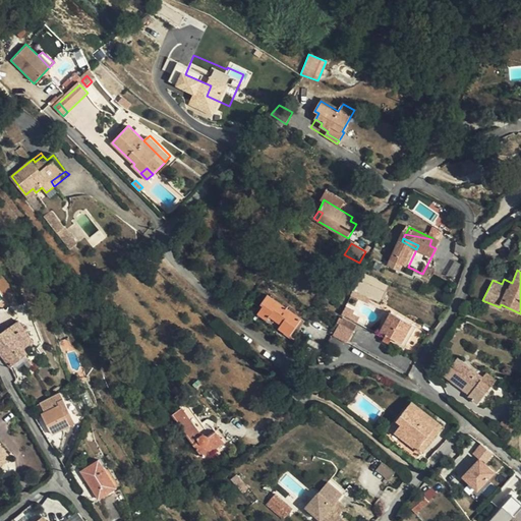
[(398,289),(392,286),(390,292),(396,295),(398,289)]
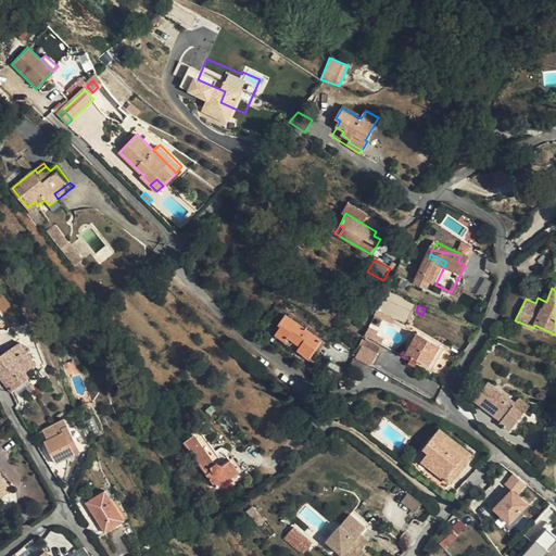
[(310,356),(323,339),(287,314),(280,324),(282,326),(277,333),(310,356)]
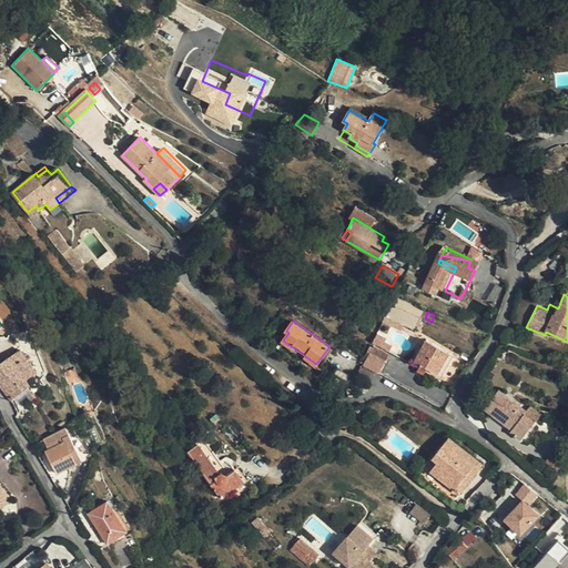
[(386,341),(377,336),(373,344),(388,353),(392,348),(384,344),(386,341)]
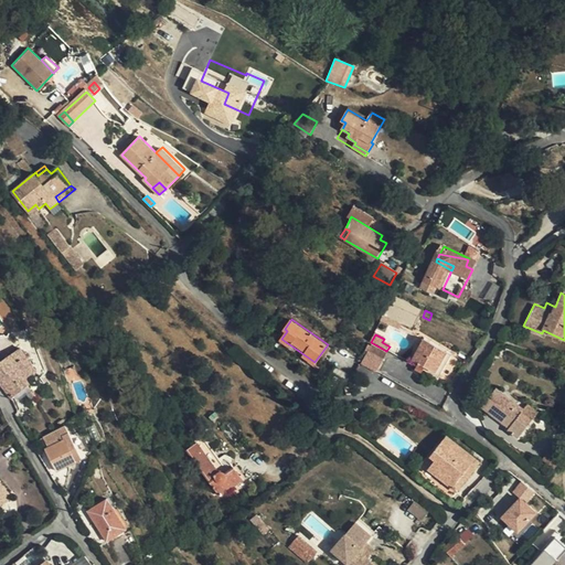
[(413,359),(419,362),(426,365),(423,371),(438,379),(452,353),(425,338),(413,359)]
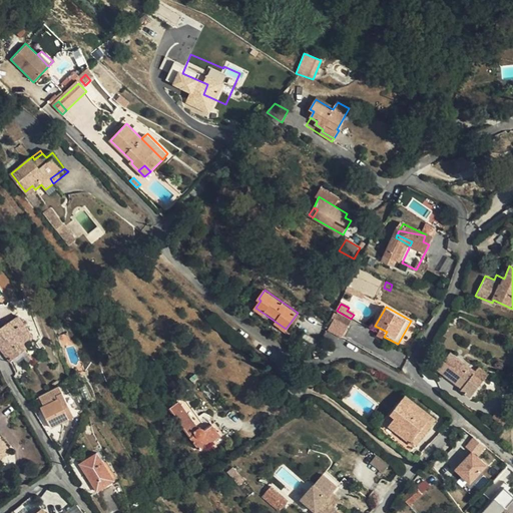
[(0,343),(0,346),(11,361),(28,348),(25,344),(35,336),(19,315),(0,329),(0,342),(1,343),(0,343)]
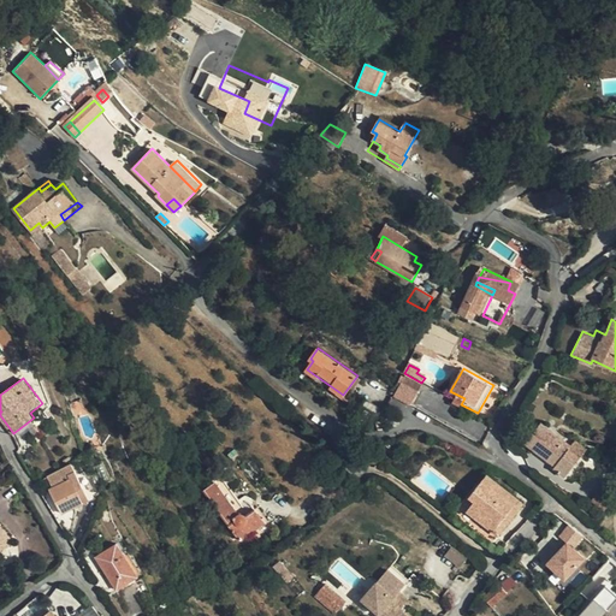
[(400,381),(396,386),(398,388),(395,396),(410,404),(419,390),(401,379),(400,381)]
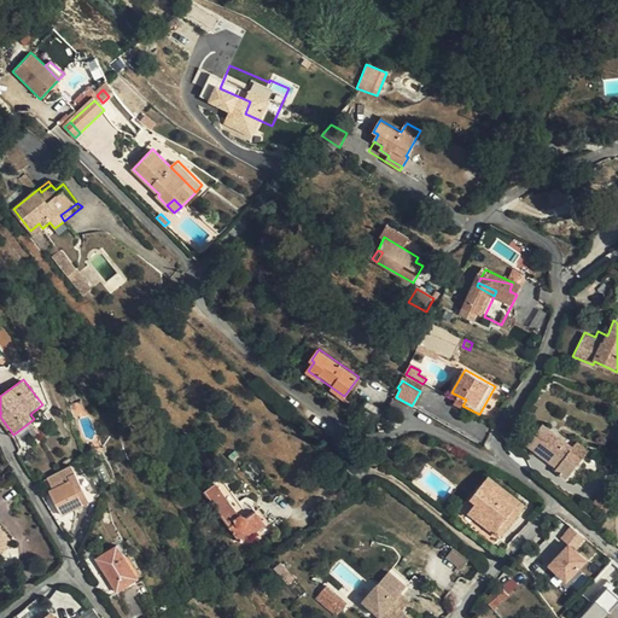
[(571,450),(573,447),(543,424),(526,444),(557,467),(555,470),(566,478),(582,459),(571,450)]
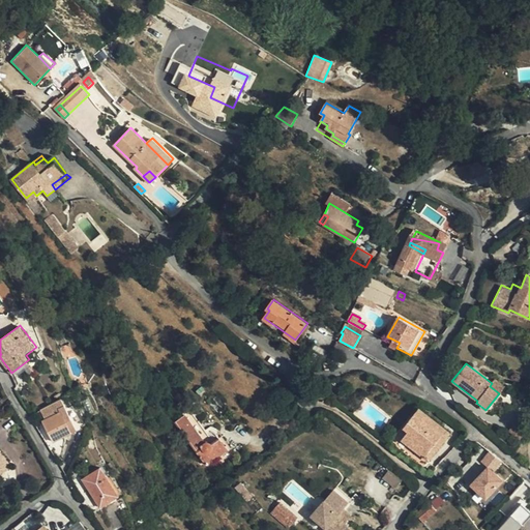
[(495,378),(492,383),(490,386),(499,393),(505,386),(495,378)]
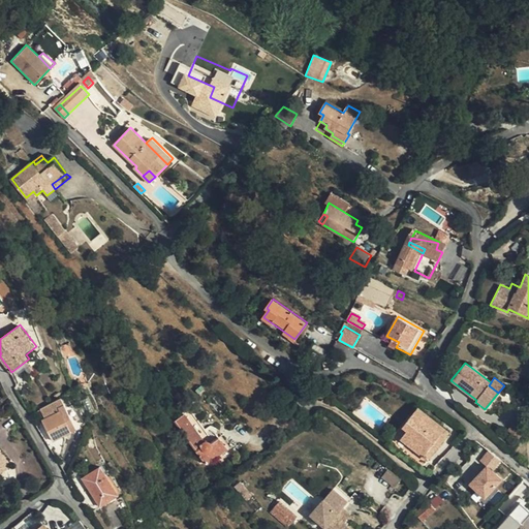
[(310,383),(323,392),(330,378),(312,379),(310,383)]
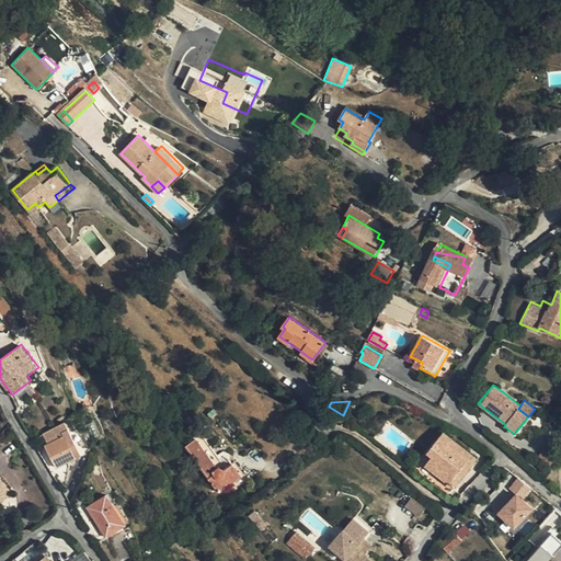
[(82,453),(66,422),(44,434),(48,442),(46,444),(58,467),(82,453)]
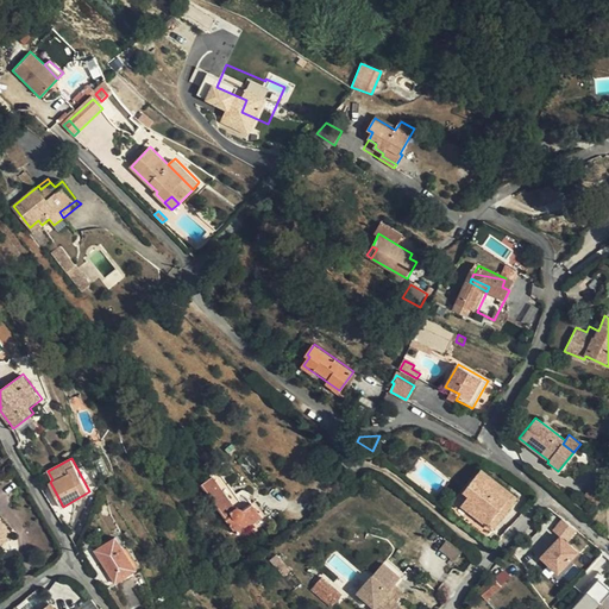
[(483,468),(477,475),(509,498),(487,526),(494,531),(519,496),(483,468)]
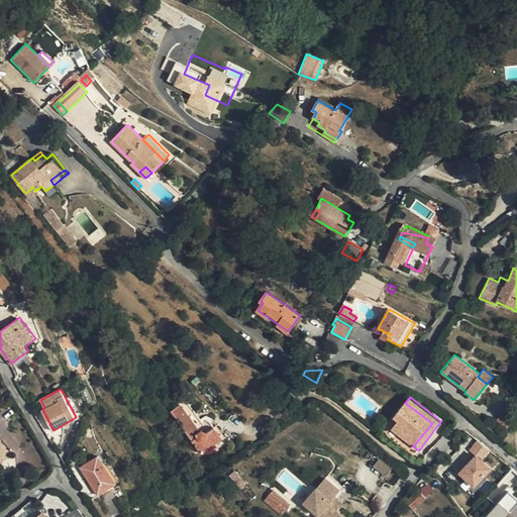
[(209,430),(202,420),(188,400),(172,411),(202,452),(223,438),(215,426),(209,430)]
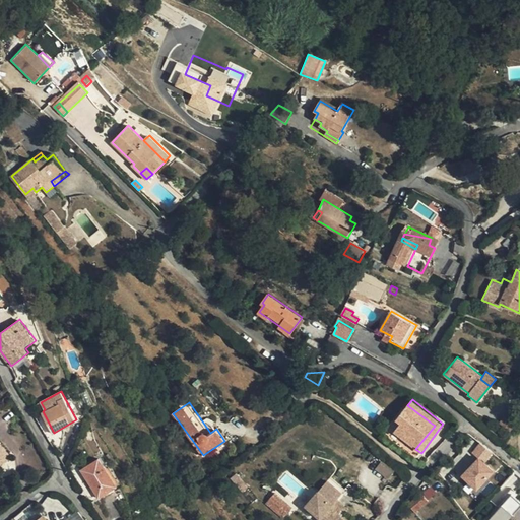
[(435,426),(407,405),(389,428),(415,449),(435,426)]
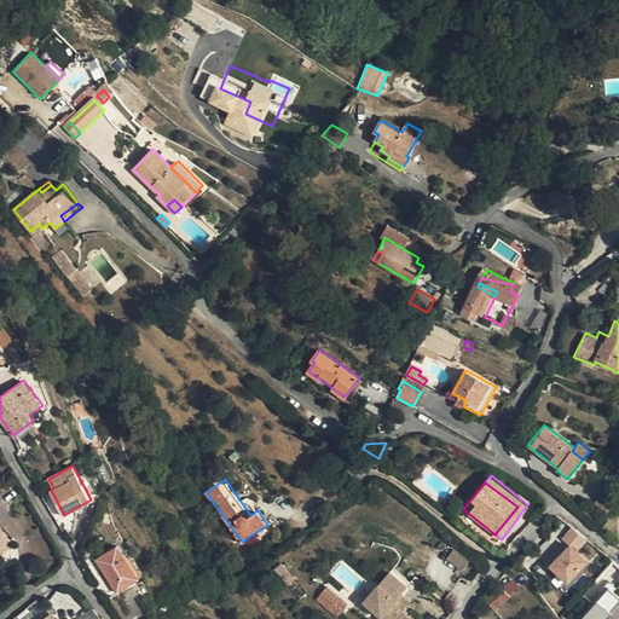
[(618,502),(603,491),(594,504),(608,515),(618,502)]
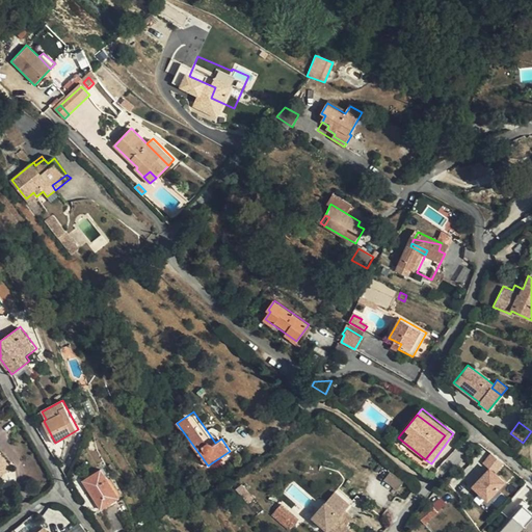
[(0,468),(2,468),(3,469),(8,463),(0,453),(0,468)]
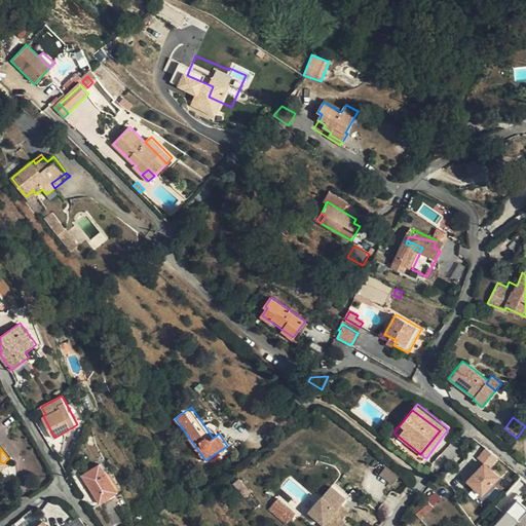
[(101,463),(83,475),(102,503),(119,492),(101,463)]
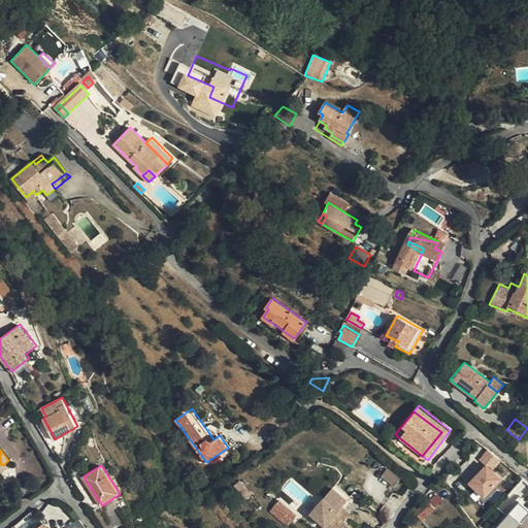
[(388,466),(384,471),(396,481),(399,475),(388,466)]
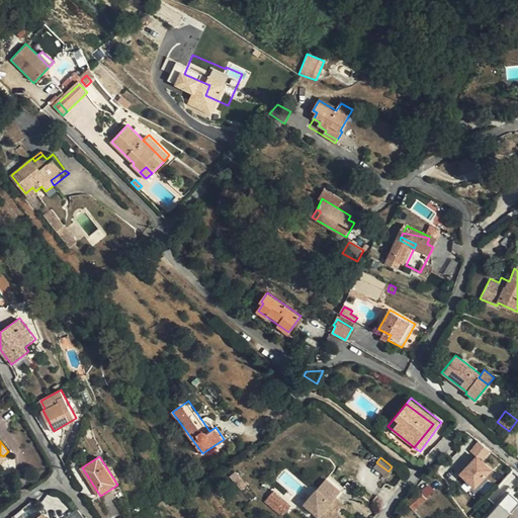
[(320,516),(318,517),(345,517),(338,511),(344,504),(337,497),(345,488),(331,475),(306,503),(320,516)]
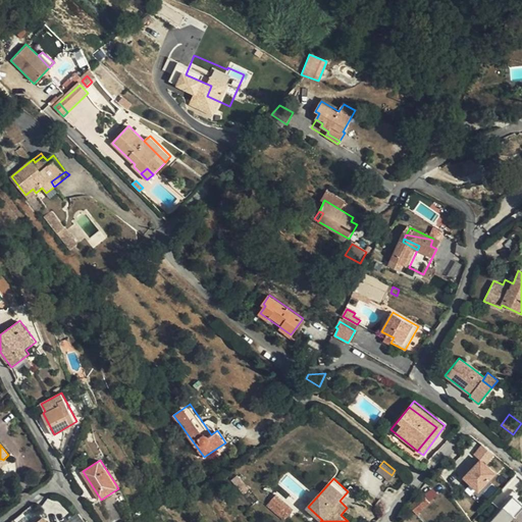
[(491,478),(488,481),(513,504),(516,500),(491,478)]
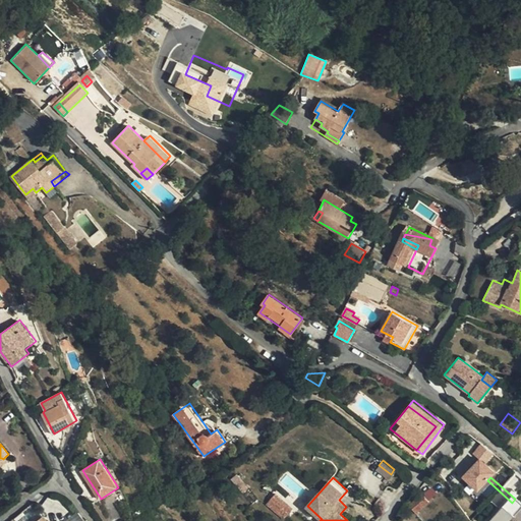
[(512,503),(487,480),(484,483),(479,478),(466,494),(471,499),(474,496),(498,518),(512,503)]
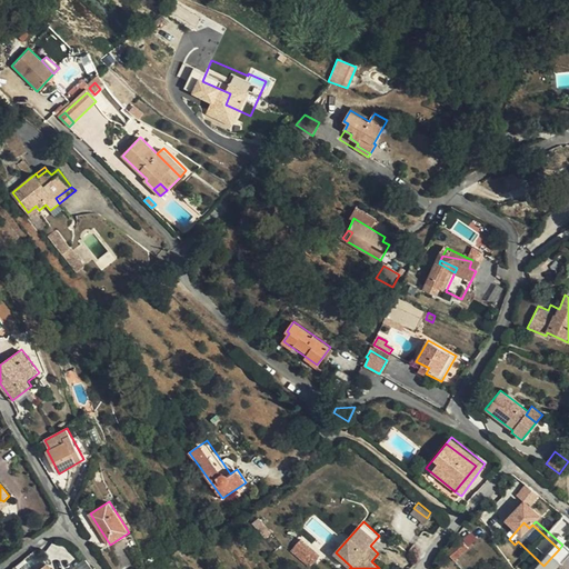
[(478,539),(471,531),(462,539),(468,547),(478,539)]
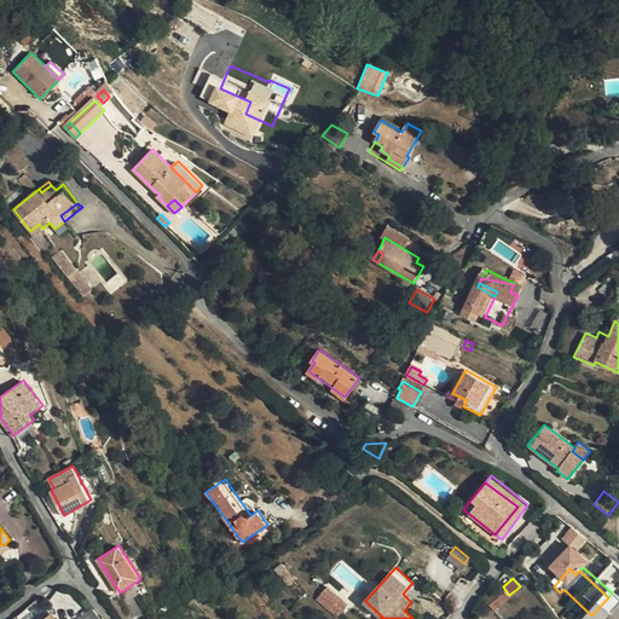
[(486,600),(495,609),(510,596),(509,595),(503,586),(502,585),(486,600)]
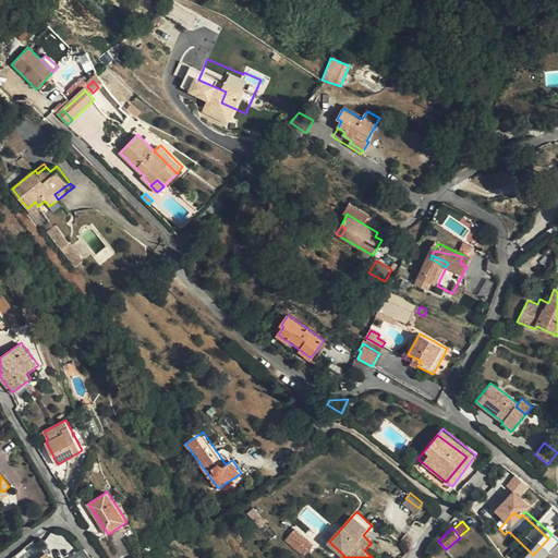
[(283,541),(303,557),(313,545),(293,529),(283,541)]
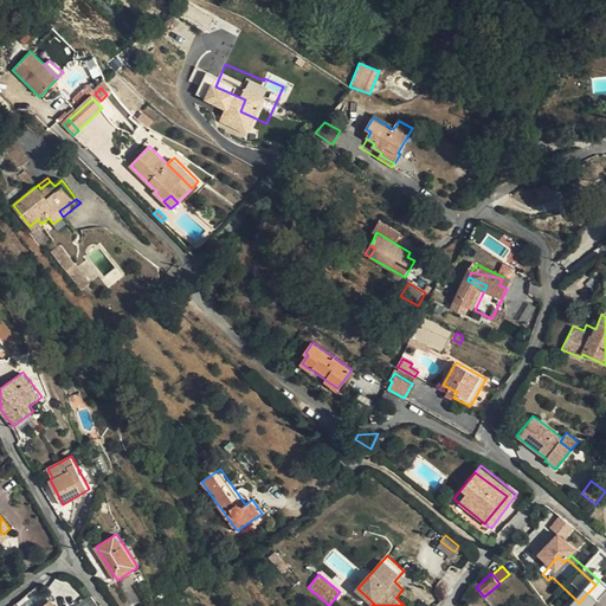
[(100,605),(91,595),(78,605),(100,605)]
